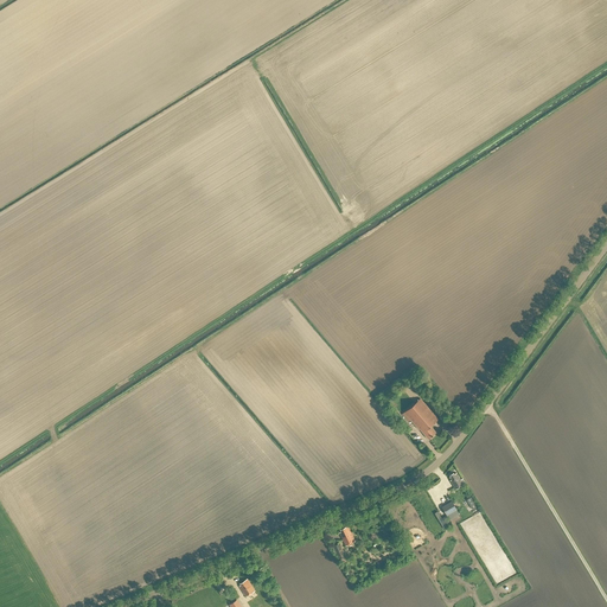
[(420,430),(421,429),(429,440),(436,433),(432,427),(439,420),(420,398),(401,415),(407,422),(410,420),(420,430)]
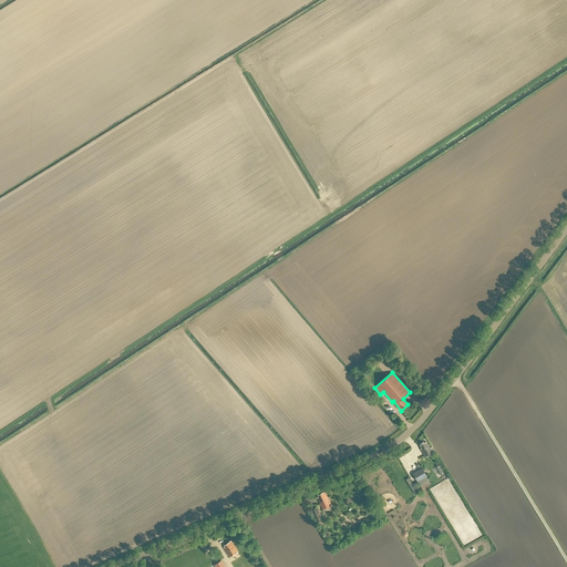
[(422,450),(421,450),(425,457),(435,452),(433,447),(431,449),(426,442),(424,443),(424,442),(420,444),(421,445),(420,446),(422,450)]
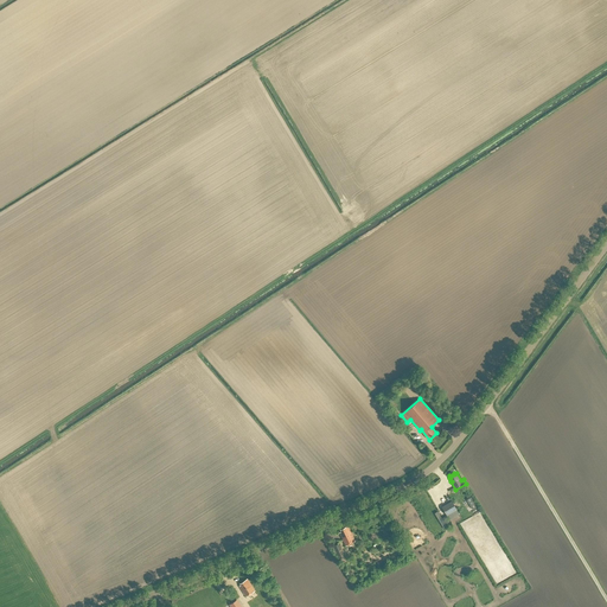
[(467,498),(472,509),(477,508),(472,496),(467,498)]
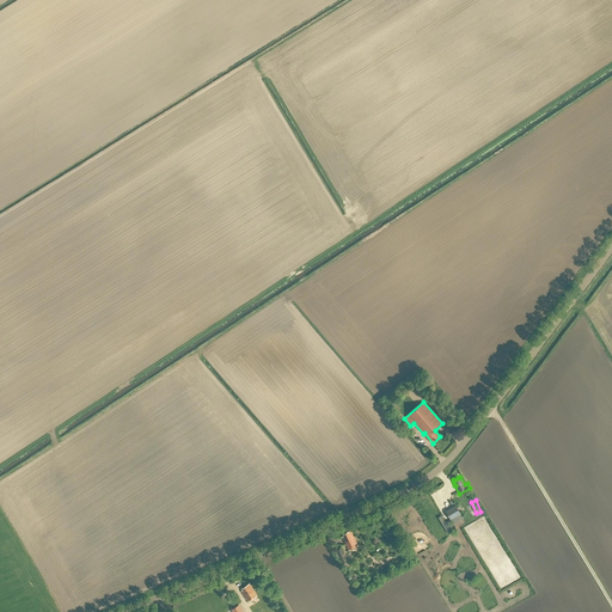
[(460,514),(456,505),(445,510),(451,520),(460,514)]
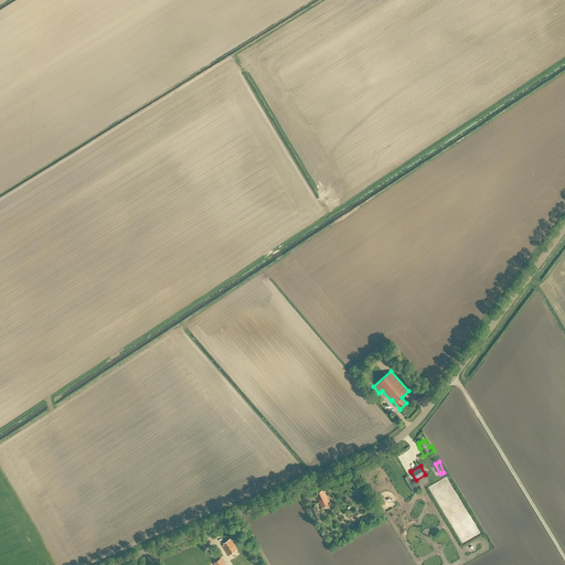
[(317,496),(316,497),(322,509),(331,504),(323,490),(317,494),(317,496)]
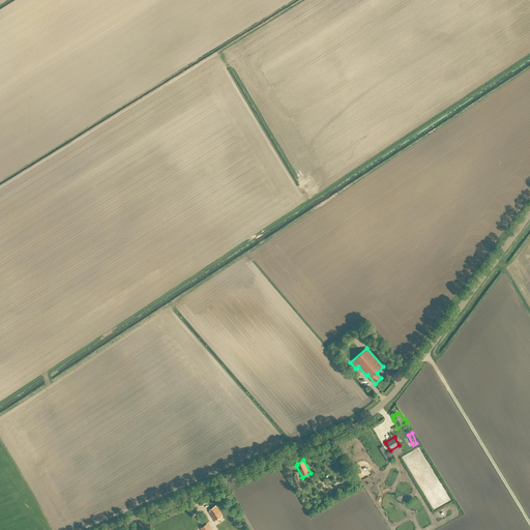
[(296,475),(291,477),(296,489),(301,487),(296,475)]
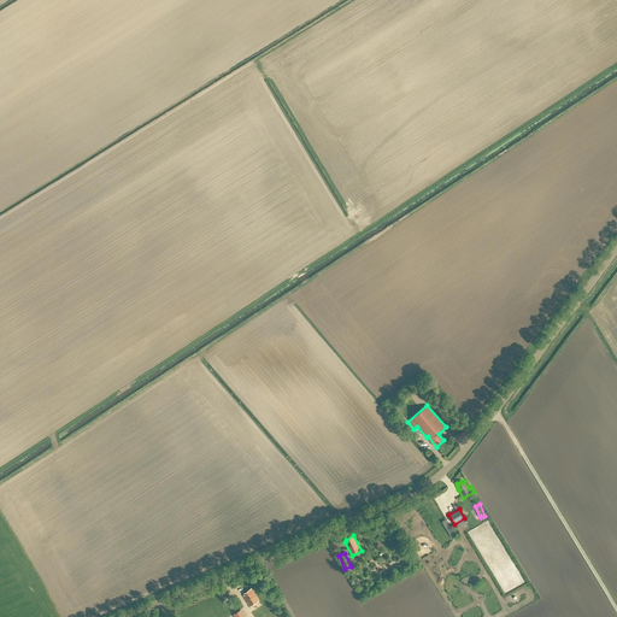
[(245,595),(244,597),(250,606),(259,601),(252,589),(244,594),(245,595)]
